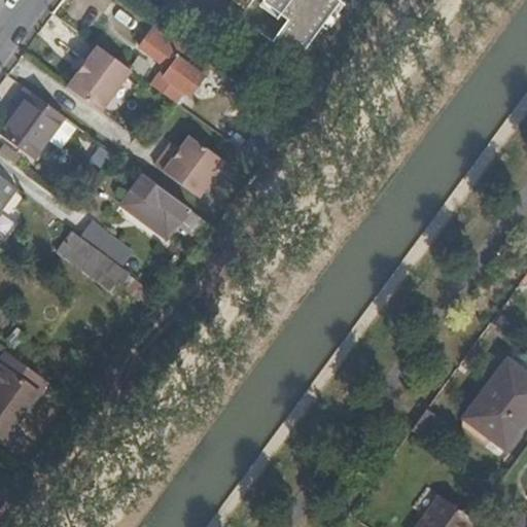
[(241,0),(249,5),(242,15),(301,57),(341,0),(241,0)]
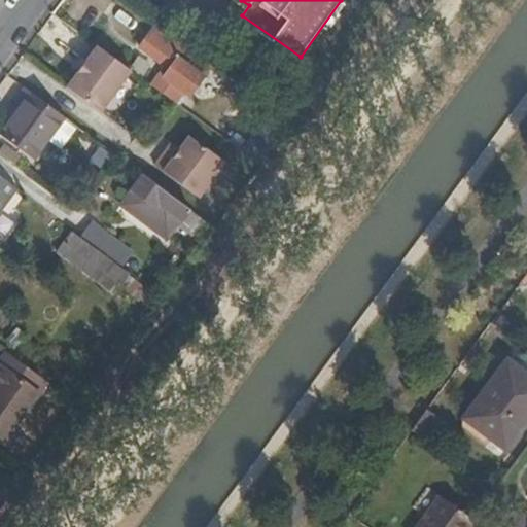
[(217,70),(159,26),(141,49),(165,66),(150,85),(177,104),(183,94),(195,102),(210,79),(217,70)]
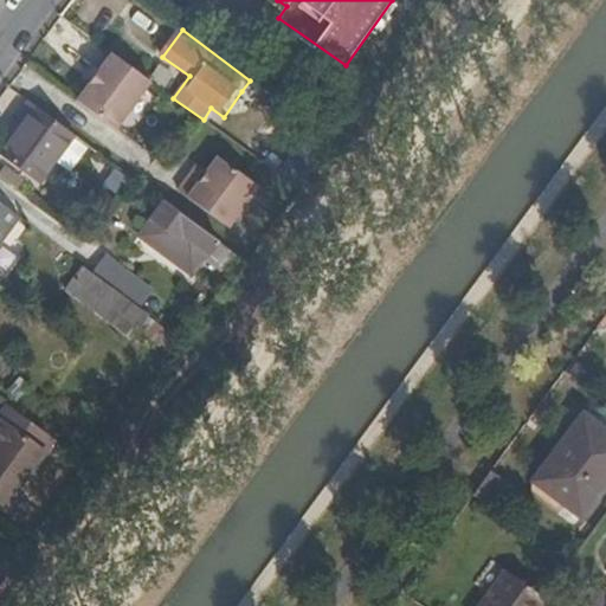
[(128,65),(114,53),(78,103),(96,115),(117,131),(152,83),(130,66),(128,65)]
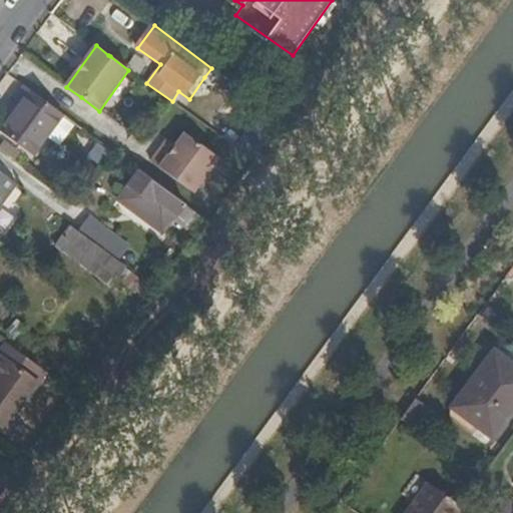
[(62,115),(24,87),(14,101),(20,106),(0,132),(32,156),(62,115)]
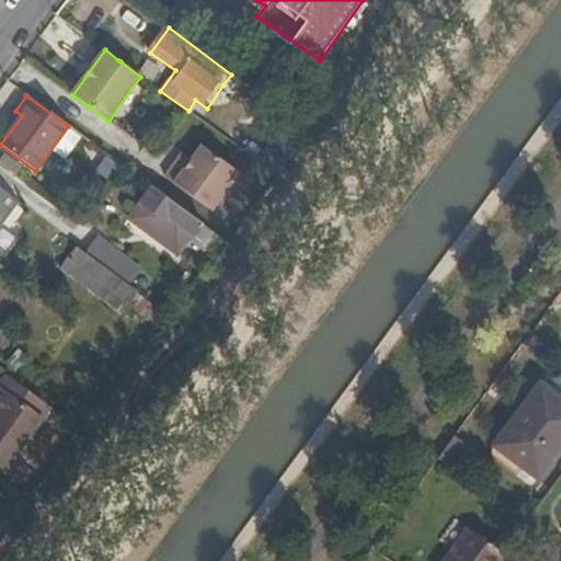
[(181,165),(170,181),(210,210),(239,173),(202,146),(185,168),(181,165)]
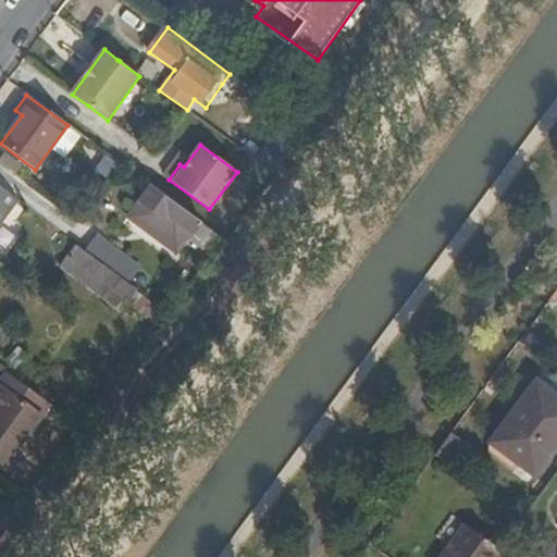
[(4,156),(0,161),(0,163),(17,175),(22,170),(4,156)]
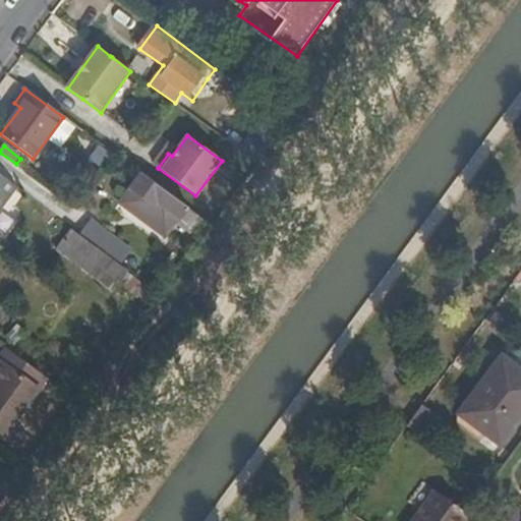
[(0,211),(17,188),(0,175),(0,211)]
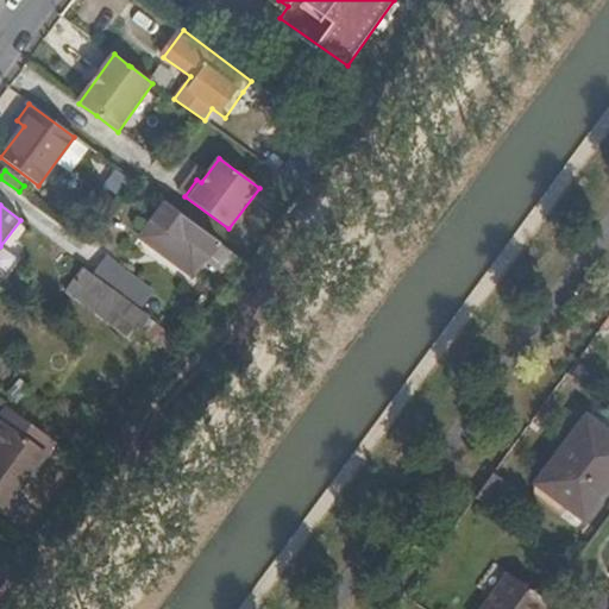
[(249,265),(167,205),(140,239),(190,275),(202,258),(207,262),(236,283),(249,265)]
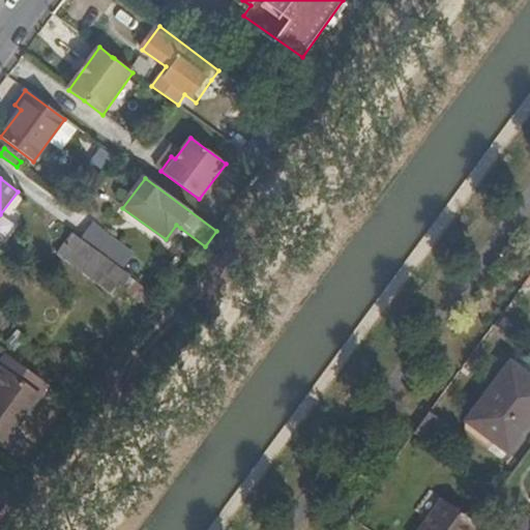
[(80,237),(122,269),(133,257),(89,225),(80,237)]
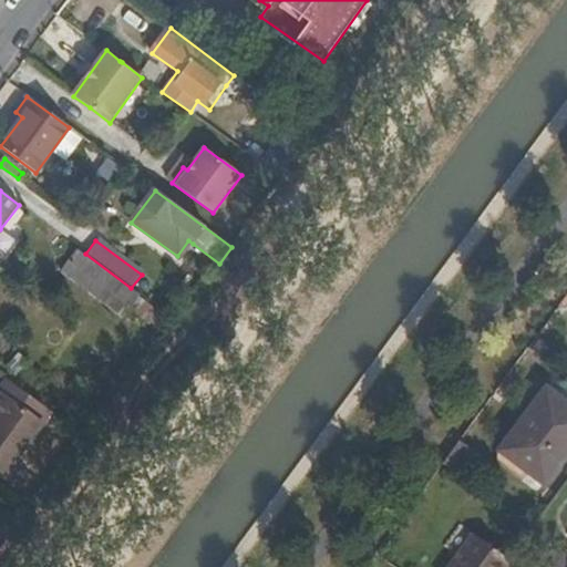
[(125,315),(132,306),(140,294),(131,288),(85,254),(80,249),(64,269),(125,315)]
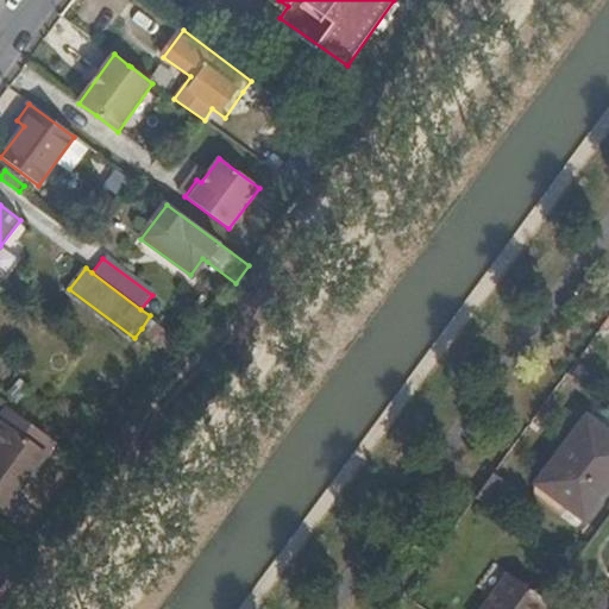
[(169,350),(179,337),(150,315),(142,328),(169,350)]
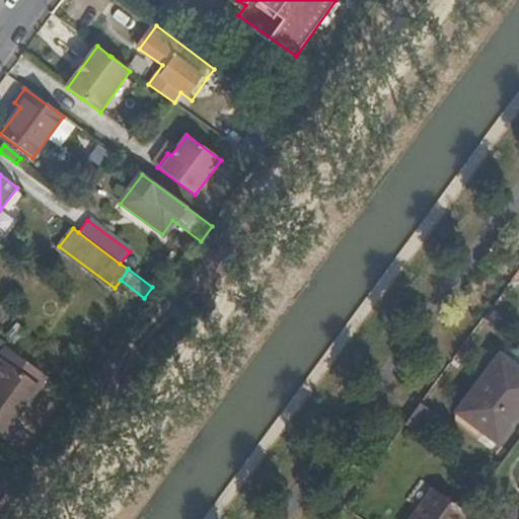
[(518,372),(499,357),(455,414),(497,446),(518,417),(518,372)]
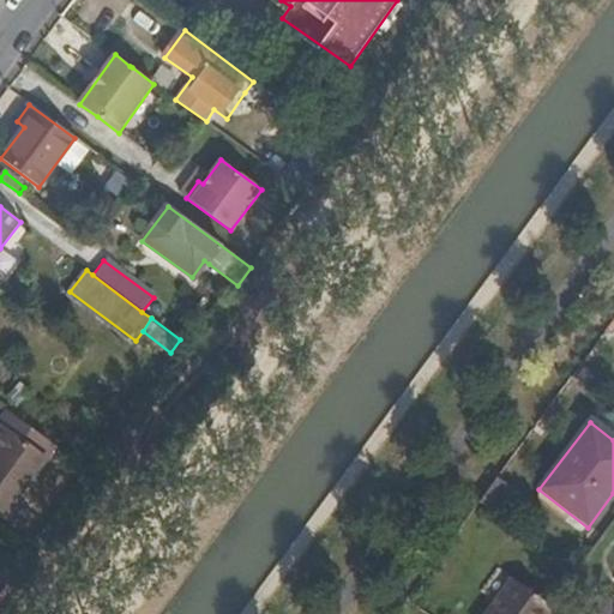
[(0,423),(0,507),(7,513),(48,458),(0,423)]
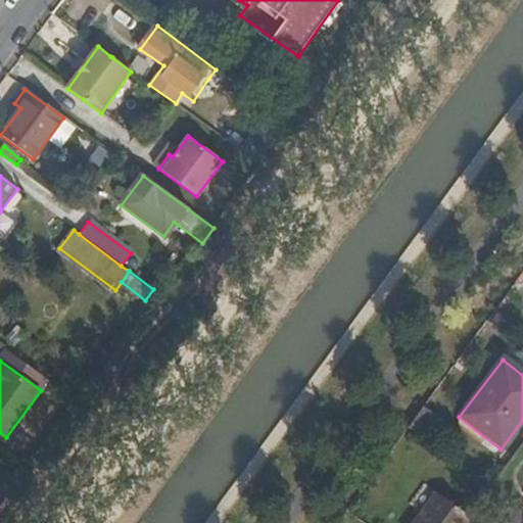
[(436,416),(423,406),(409,426),(422,436),(436,416)]
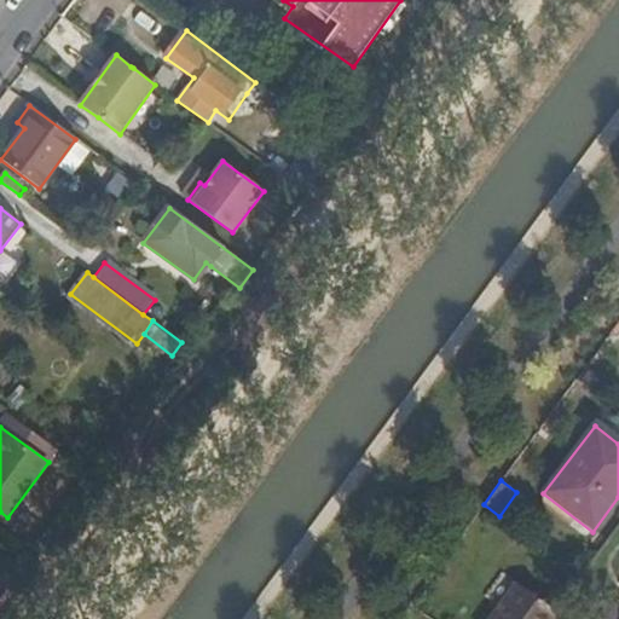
[(553,618),(560,612),(518,580),(490,618),(553,618)]
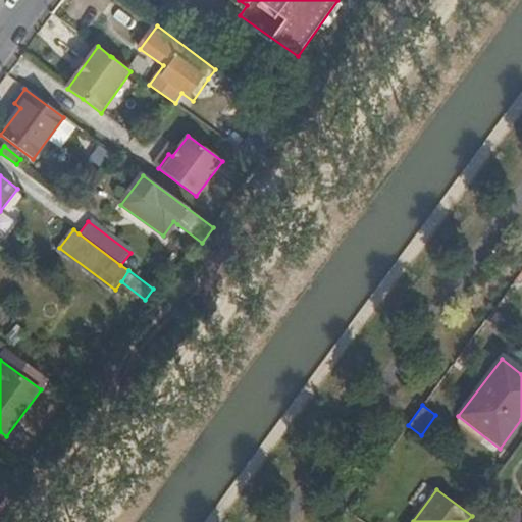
[(519,521),(521,519),(521,510),(514,505),(506,516),(514,521),(519,521)]
